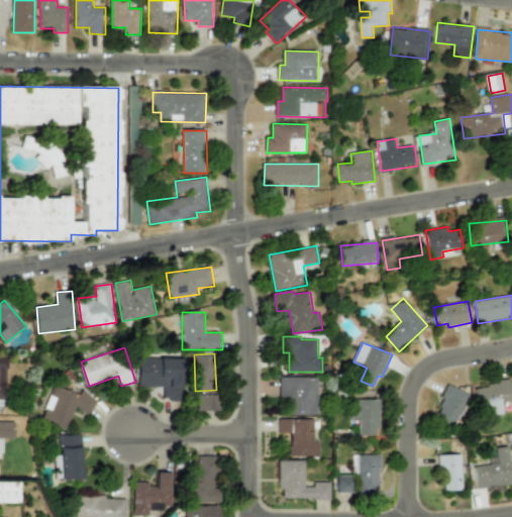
[(0,390),(8,391),(8,356),(0,355),(0,390)]
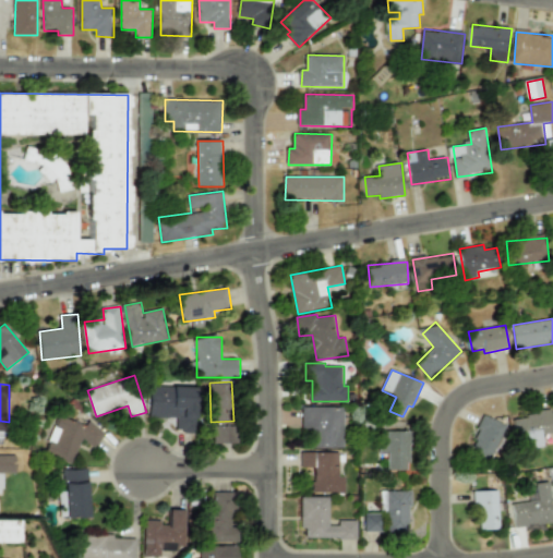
[(151,417),(179,419),(178,432),(197,432),(199,387),(152,386),(151,417)]
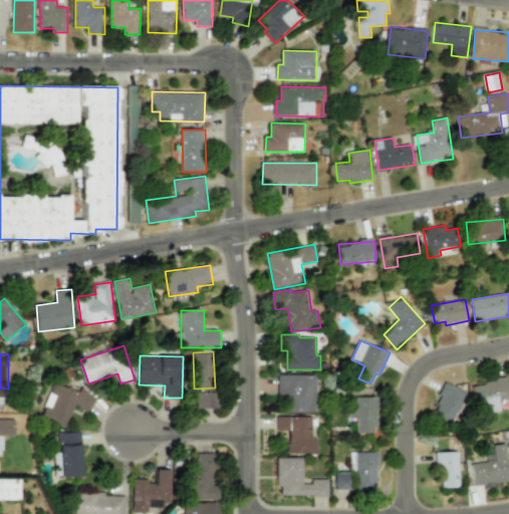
[(280,374),(279,396),(288,396),(287,412),(317,413),(318,375),(280,374)]
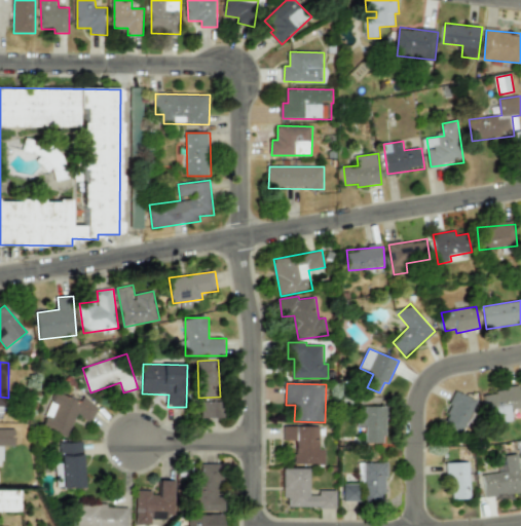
[(491,424),(514,420),(513,409),(520,408),(520,387),(487,392),(491,424)]
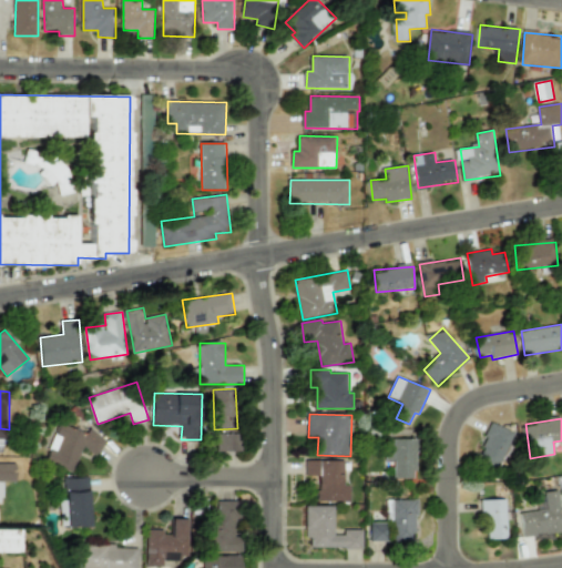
[(108,437),(91,430),(90,434),(62,423),(47,460),(75,472),(84,448),(101,455),(108,437)]
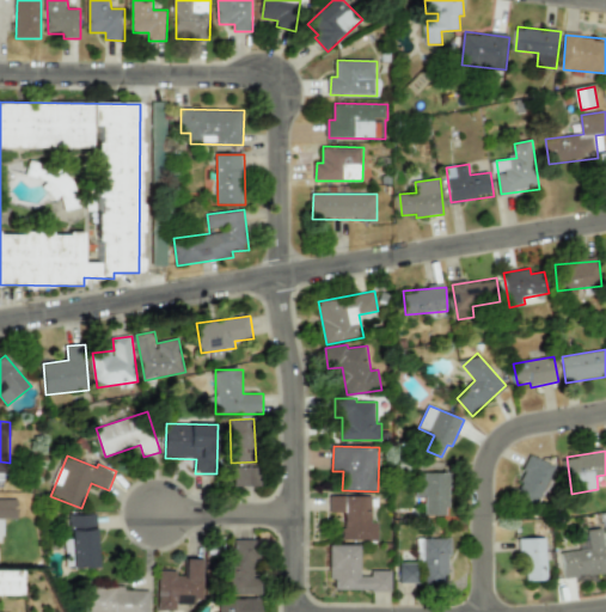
[(540,508),(561,469),(536,456),(515,495),(540,508)]
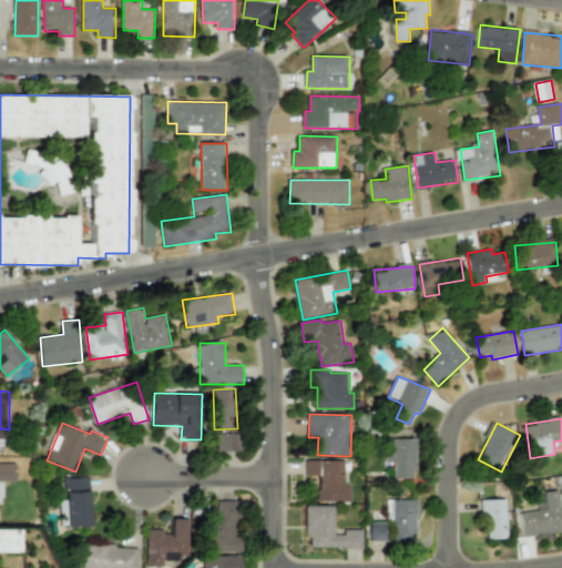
[(216,452),(241,452),(242,434),(217,433),(216,452)]
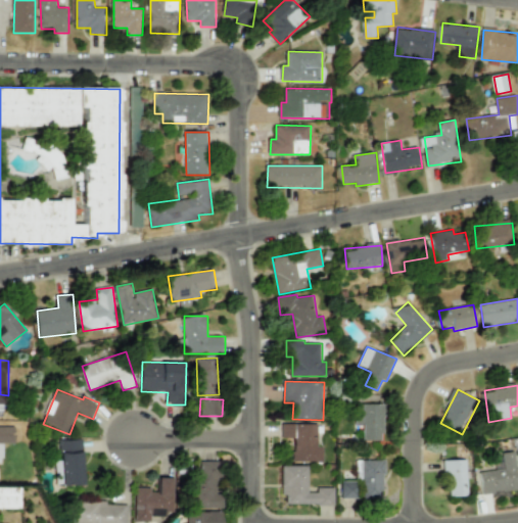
[(384,405),(357,403),(357,425),(364,425),(364,440),(383,441),(384,405)]
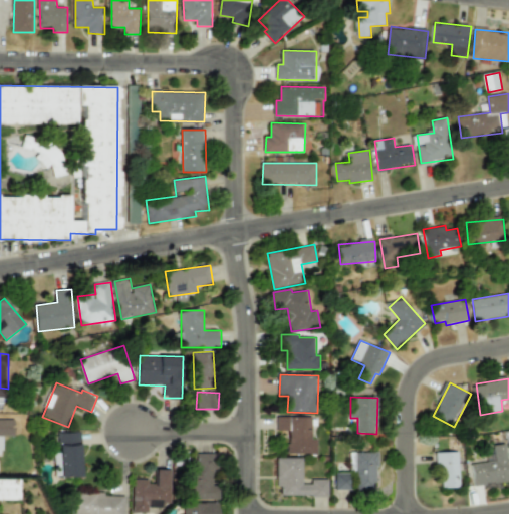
[(312,417),(278,417),(278,431),(289,431),(289,454),(318,454),(317,439),(313,440),(312,417)]
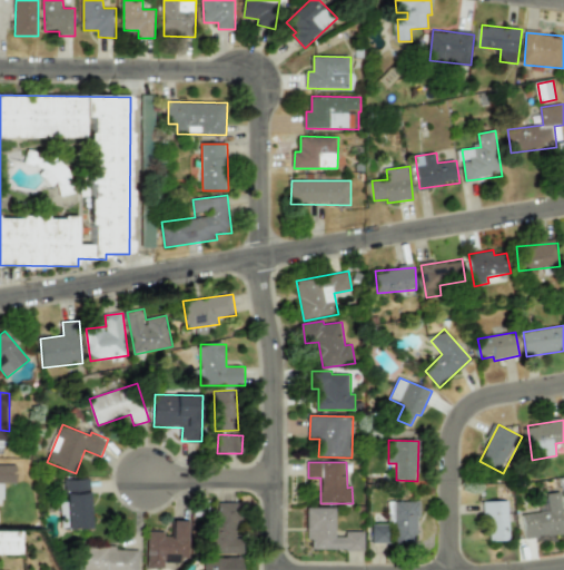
[(18,465),(0,464),(0,503),(2,504),(2,483),(18,483),(18,465)]
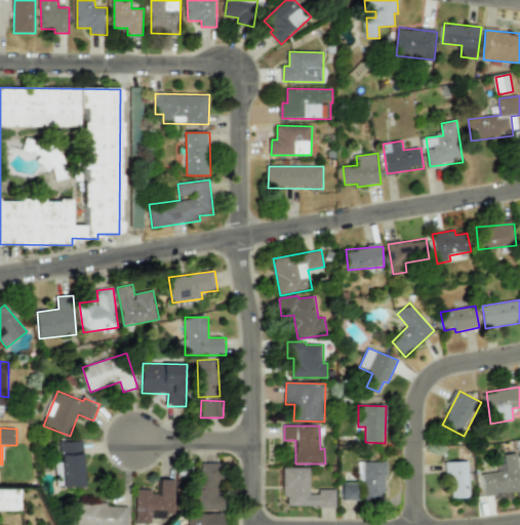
[(86,487),(85,441),(63,442),(64,488),(86,487)]
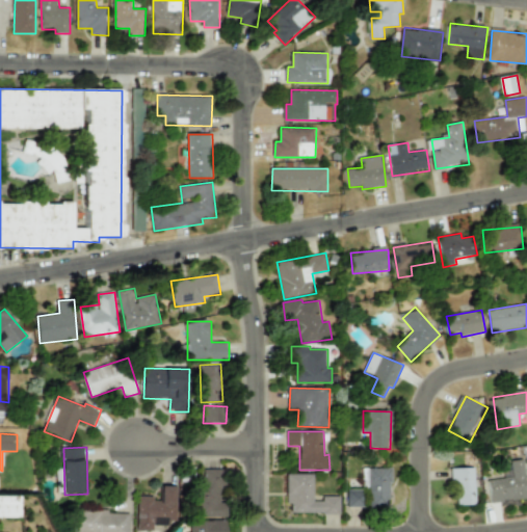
[(526,470),(525,460),(504,462),(506,478),(490,480),(493,503),(526,498),(526,470)]
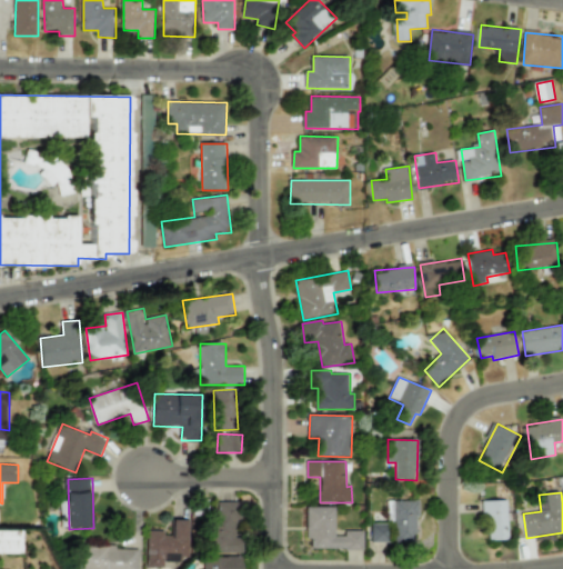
[(418,500),(389,501),(389,521),(394,521),(395,541),(419,541),(418,500)]
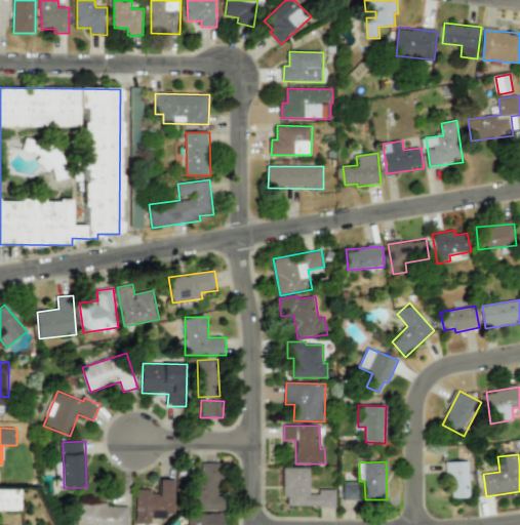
[(449,461),(450,498),(472,498),(471,461),(449,461)]
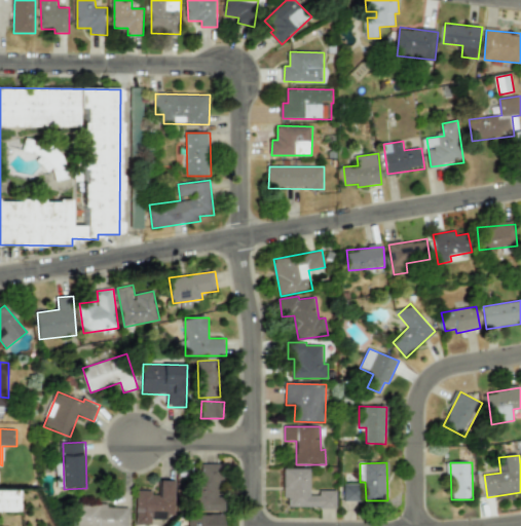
[(223,511),(222,463),(203,464),(203,473),(194,474),(195,512),(223,511)]
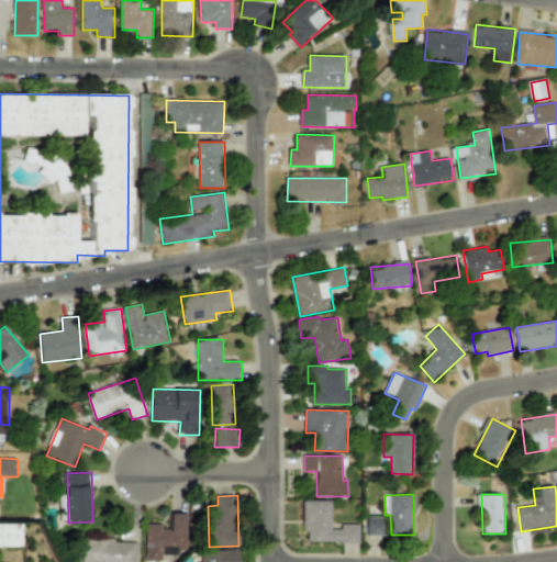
[(333,501),(305,501),(304,532),(310,532),(309,542),(360,543),(361,524),(343,524),(343,529),(333,529),(333,501)]
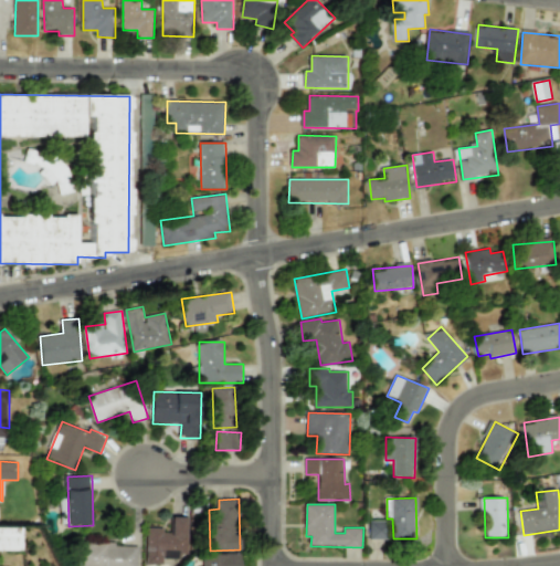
[(148,565),(165,565),(165,557),(190,557),(190,517),(172,517),(172,530),(148,530),(148,565)]
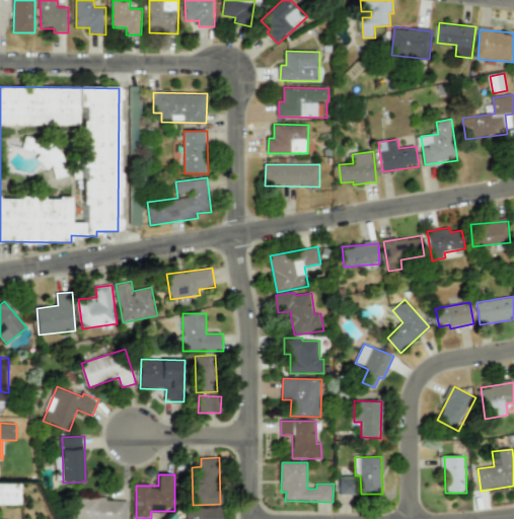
[(354,478),(340,477),(340,494),(354,495),(354,478)]
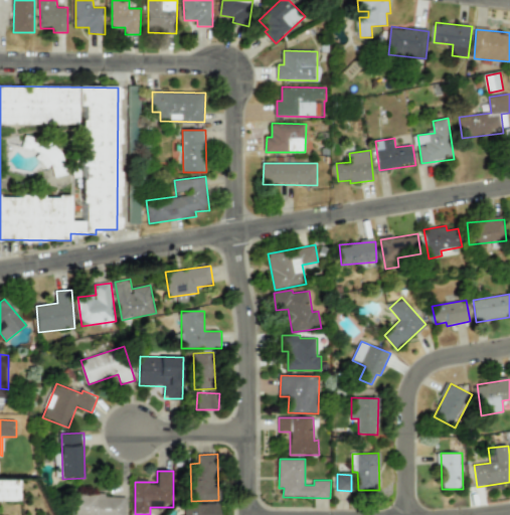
[(0,500),(23,501),(23,481),(0,480),(0,500)]
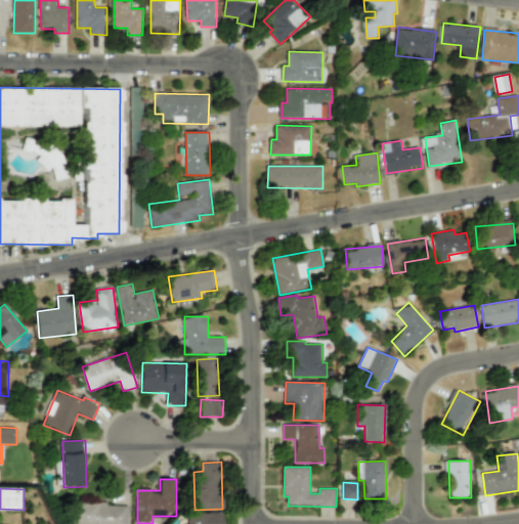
[(128,523),(129,504),(74,503),(73,523),(128,523)]
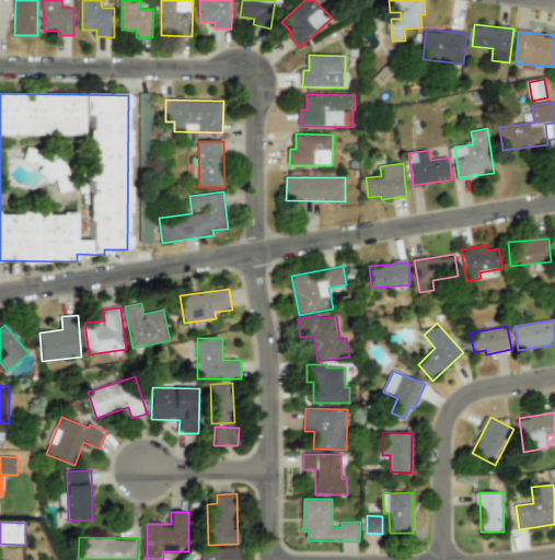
[(203,548),(203,559),(240,559),(241,548),(203,548)]
